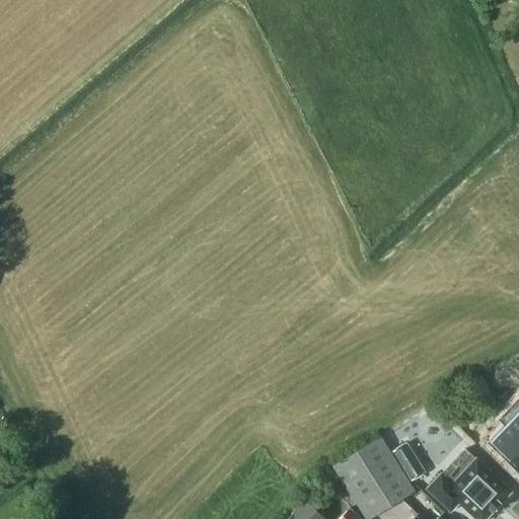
[(483,377),(472,383),(477,394),(488,388),(483,377)]
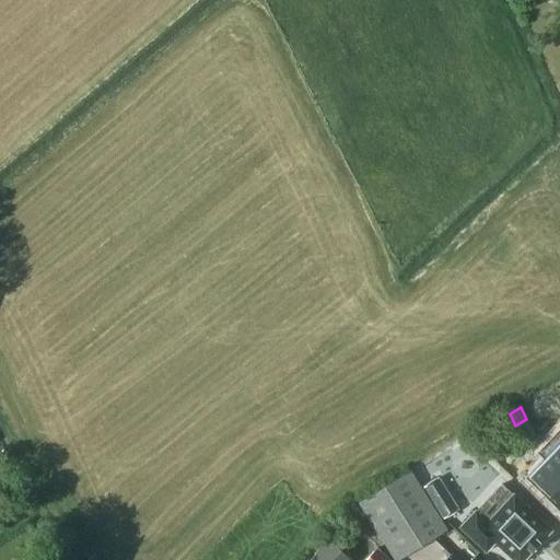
[(548,459),(559,470),(559,433),(541,453),(548,459)]
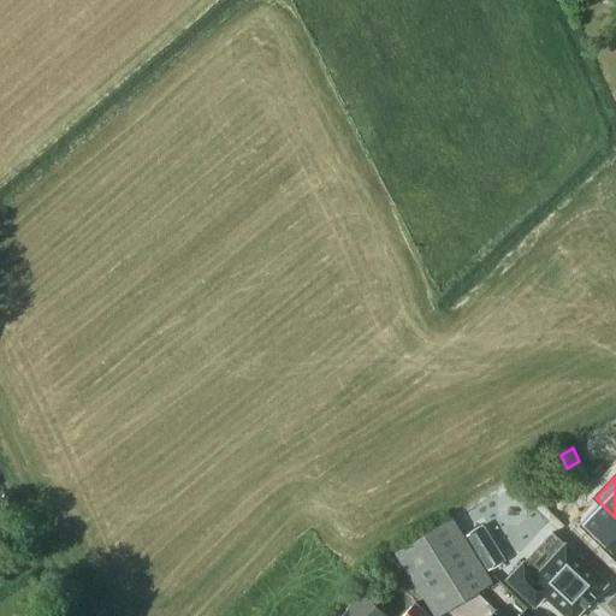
[(615,560),(615,517),(603,505),(582,527),(615,560)]
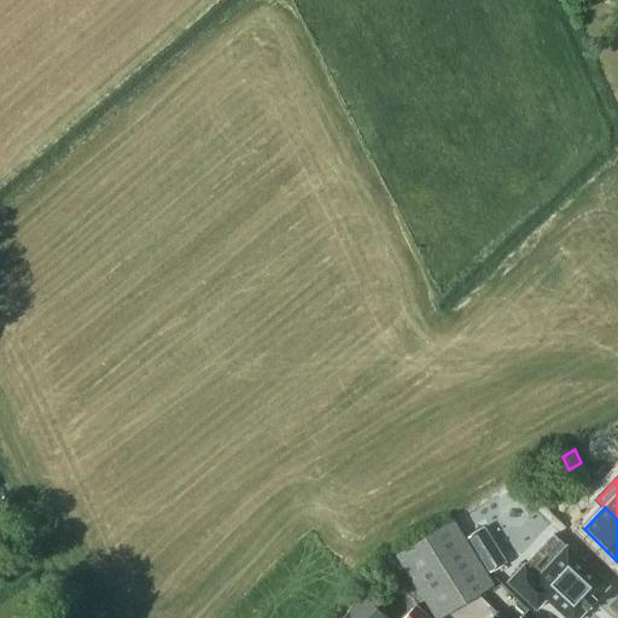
[(569,511),(563,518),(573,528),(579,522),(569,511)]
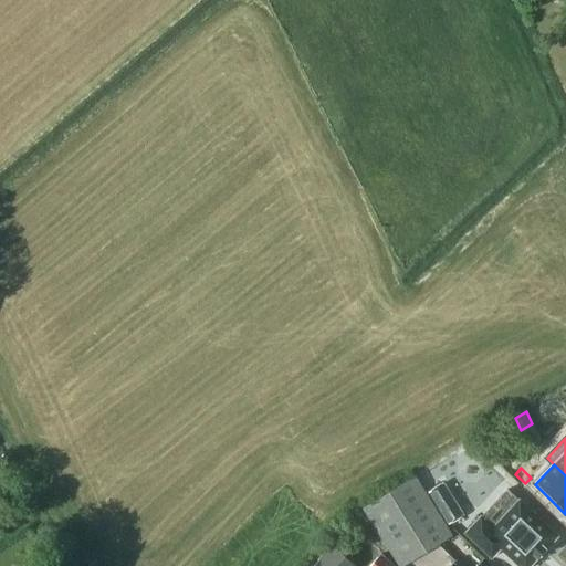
[(363,509),(398,565),(402,565),(453,535),(416,475),(363,509)]
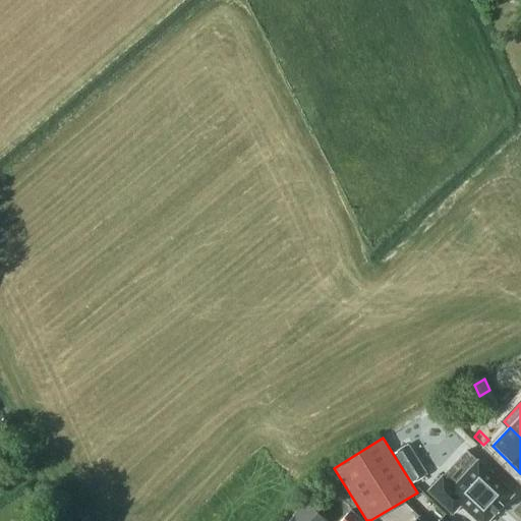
[(396,453),(405,468),(416,461),(407,446),(396,453)]
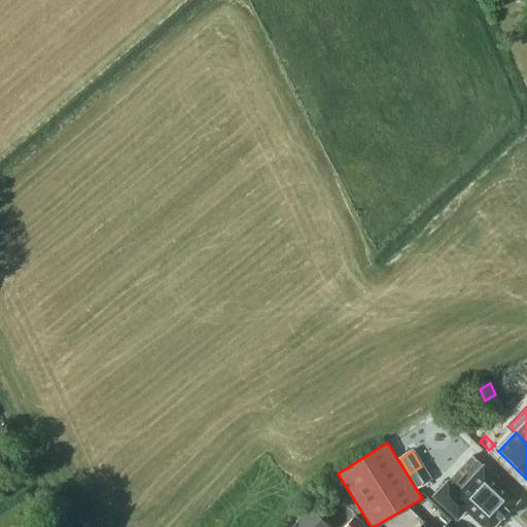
[(457,520),(465,511),(483,526),(493,526),(519,499),(483,466),(459,492),(448,481),(432,497),(457,520)]
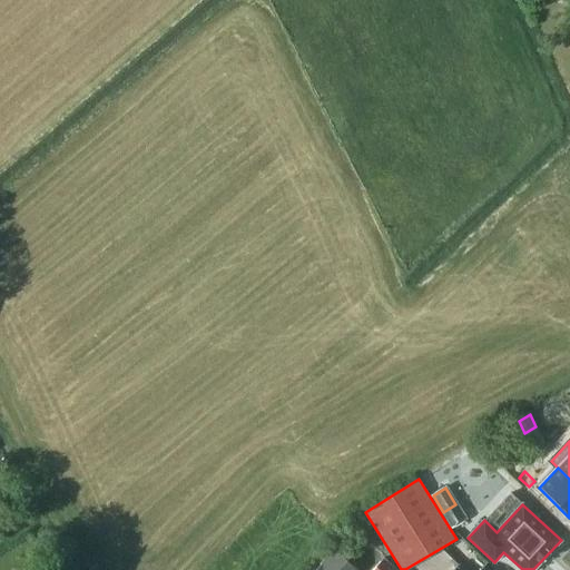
[(357,569),(351,564),(335,549),(334,548),(321,562),(322,563),(315,569),(357,569)]
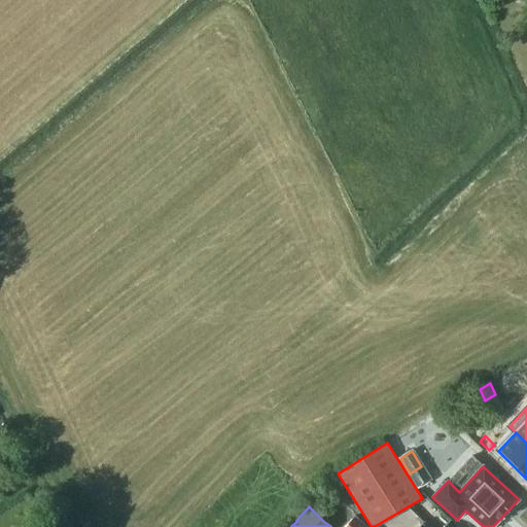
[(342,526),(367,526),(354,515),(342,526)]
